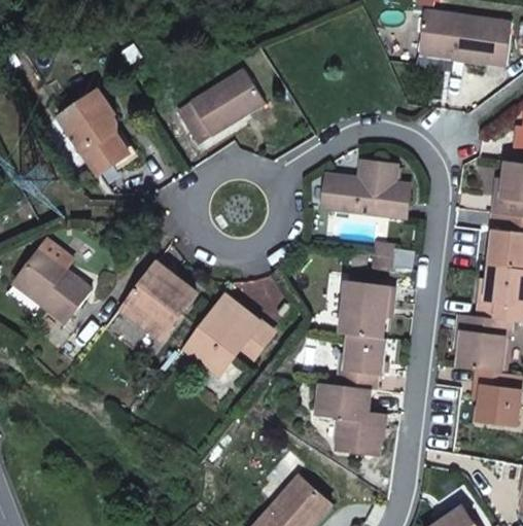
[(509,22),(422,10),(417,54),(503,65),(509,22)]
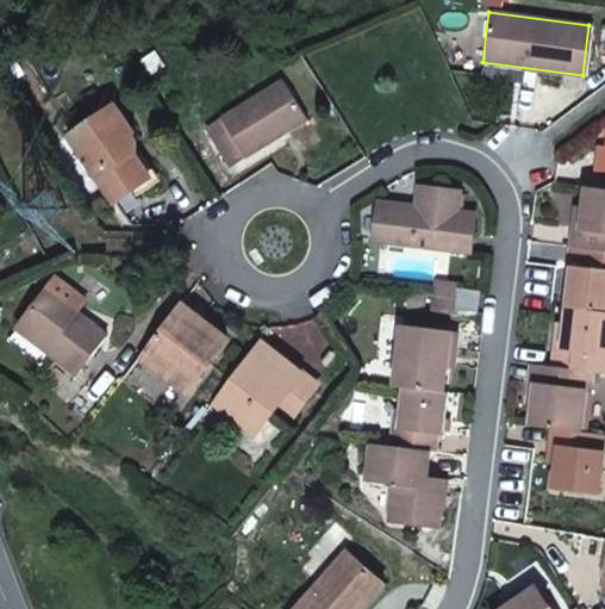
[(280,80),(218,117),(242,156),(304,119),(280,80)]
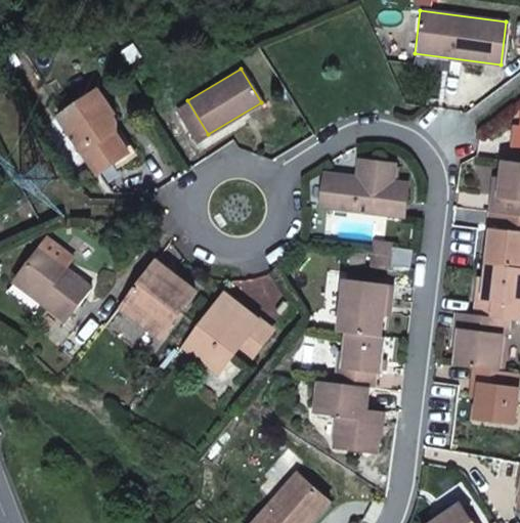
[(95,90),(56,117),(95,174),(126,153),(112,131),(113,128),(113,127),(113,122),(112,120),(112,118),(109,116),(111,114),(95,90)]
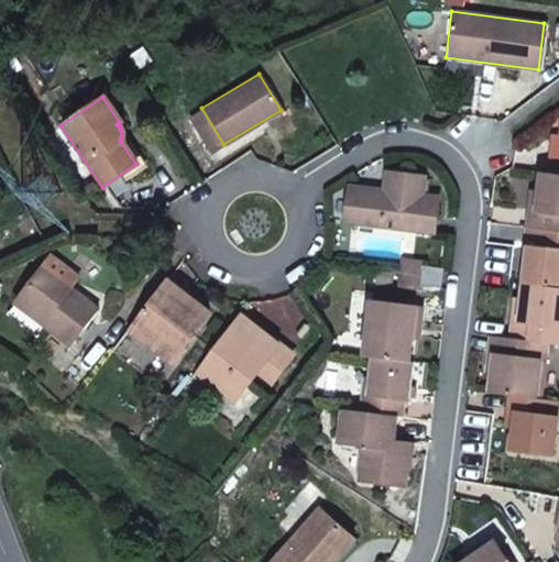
[(558,133),(558,136),(556,156),(547,155),(545,173),(558,174),(558,133)]
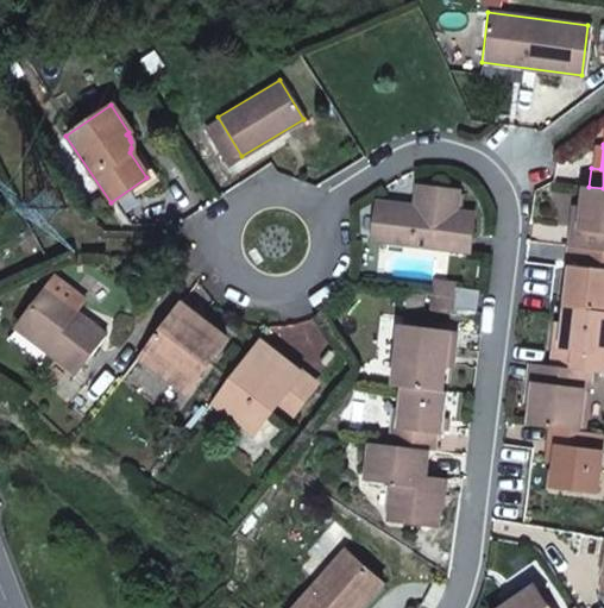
[(603,148),(595,145),(591,168),(601,169),(603,148)]
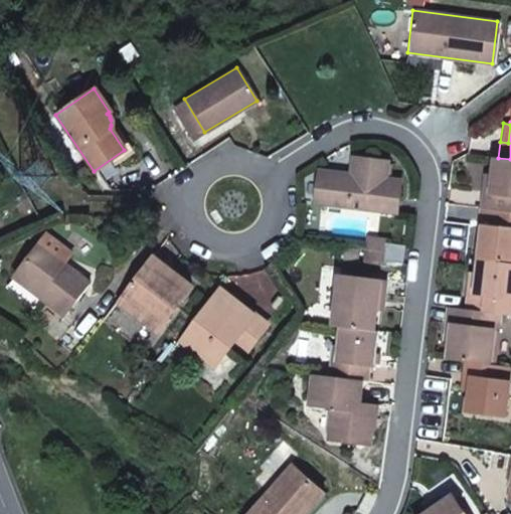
[(382,159),(348,154),(346,173),(341,176),(317,173),(314,202),(391,212),(395,178),(380,176),(382,159)]
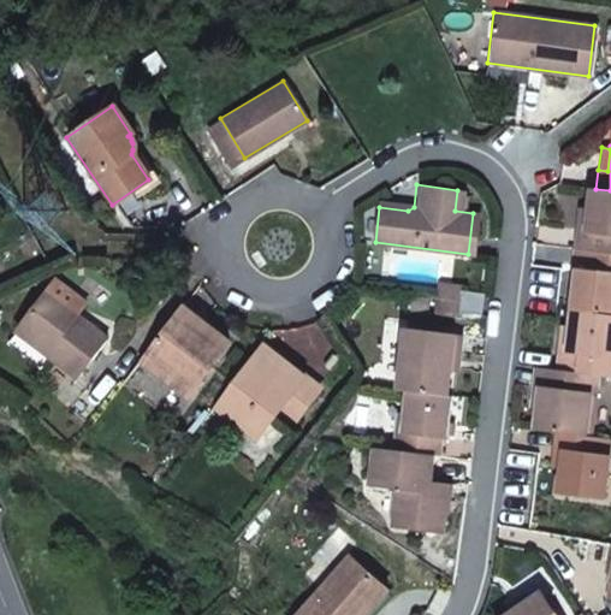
[(610,190),(595,189),(588,188),(583,230),(575,229),(573,248),(610,253),(610,190)]
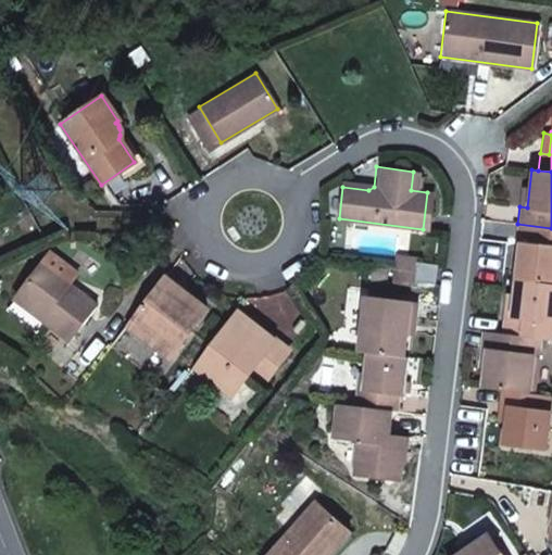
[(519,243),(515,279),(551,284),(551,228),(517,224),(515,242),(519,243)]
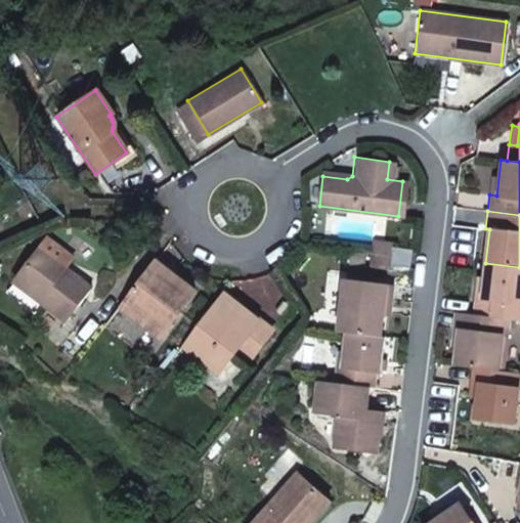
[(72,257),(46,238),(39,248),(65,267),(72,257)]
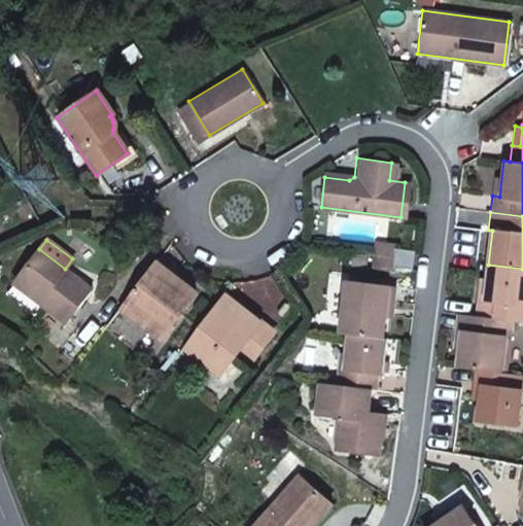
[(393,252),(391,267),(409,269),(411,250),(393,248),(393,252)]
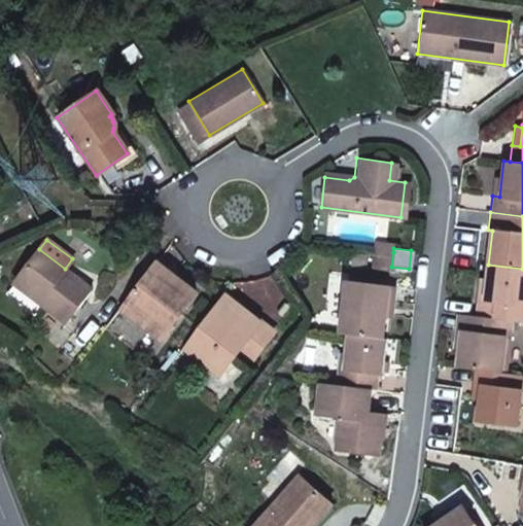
[(13,283),(65,322),(91,288),(65,269),(39,249),(13,283)]
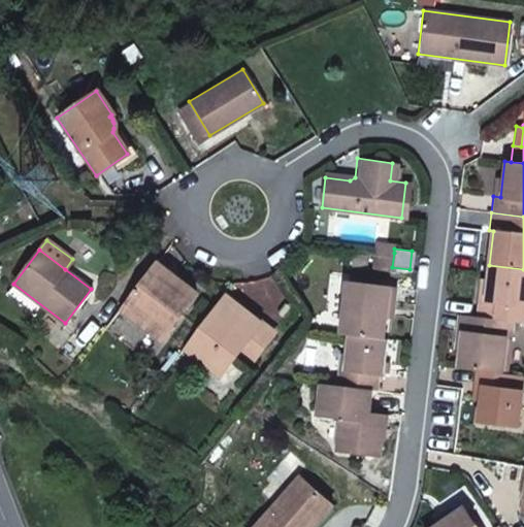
[(370,265),(392,267),(394,253),(372,250),(370,265)]
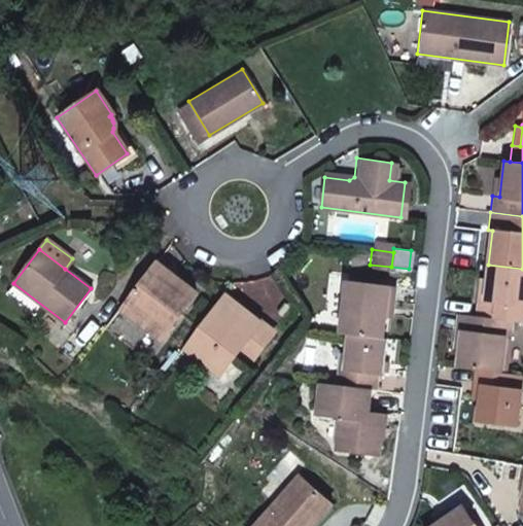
[(160,339),(194,293),(153,261),(118,308),(160,339)]
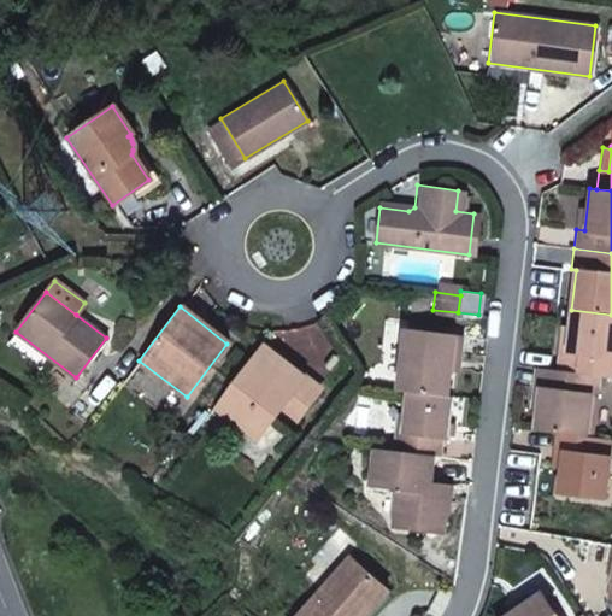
[(569,329),(566,351),(559,351),(557,370),(583,374),(593,375),(611,376),(611,315),(571,310),(569,329)]
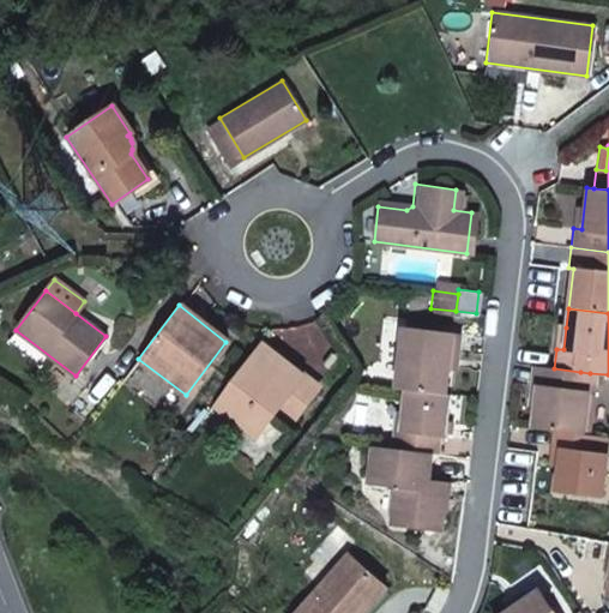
[(451,334),(402,328),(395,388),(405,389),(444,394),(451,334)]
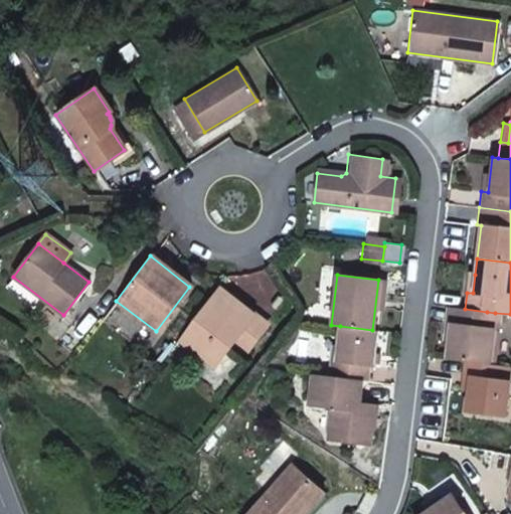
[(475,275),(469,275),(467,293),(473,293),(475,275)]
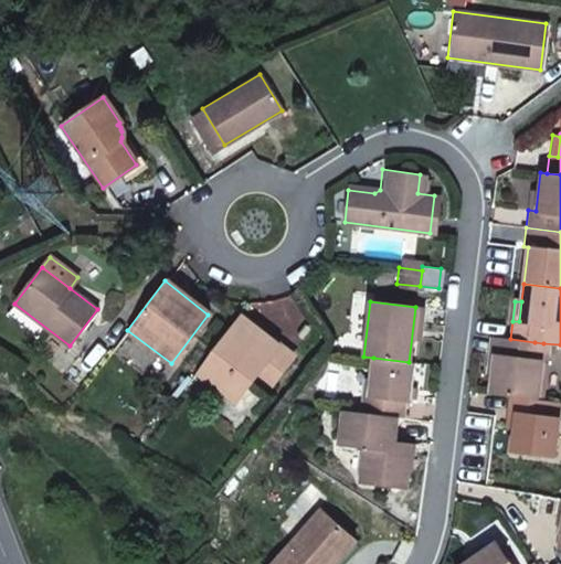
[(290,355),(237,316),(194,372),(218,389),(228,374),(244,386),(254,374),(267,385),(290,355)]
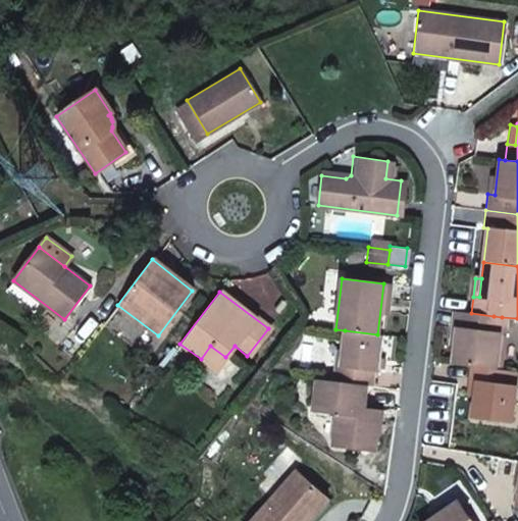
[(456,328),(453,346),(451,363),(471,366),(495,368),(500,332),(491,331),(494,316),(471,313),(453,311),(451,327),(456,328)]
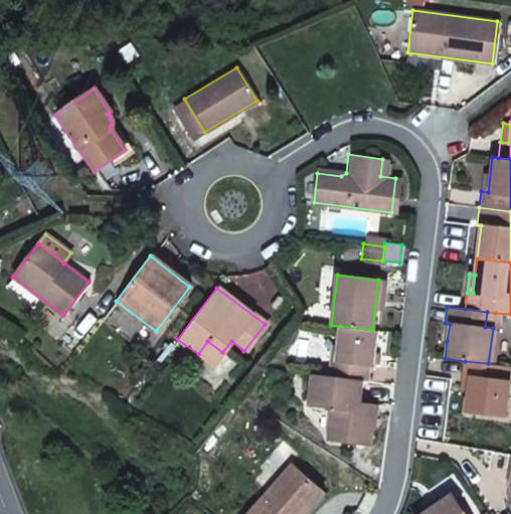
[(495,313),(487,312),(485,327),(493,328),(495,313)]
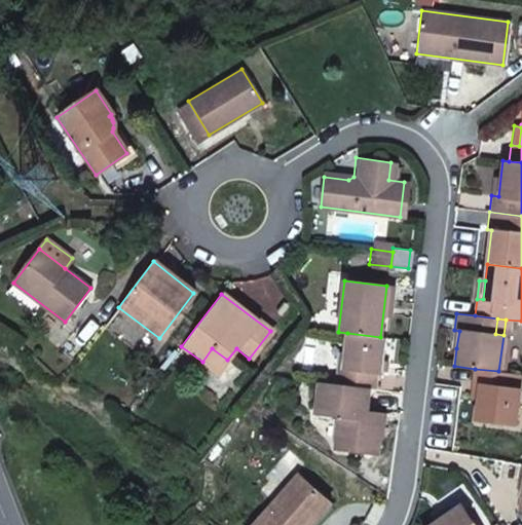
[(347,333),(342,369),(337,368),(335,384),(368,388),(372,389),(374,374),(379,374),(384,338),(380,337),(347,333)]
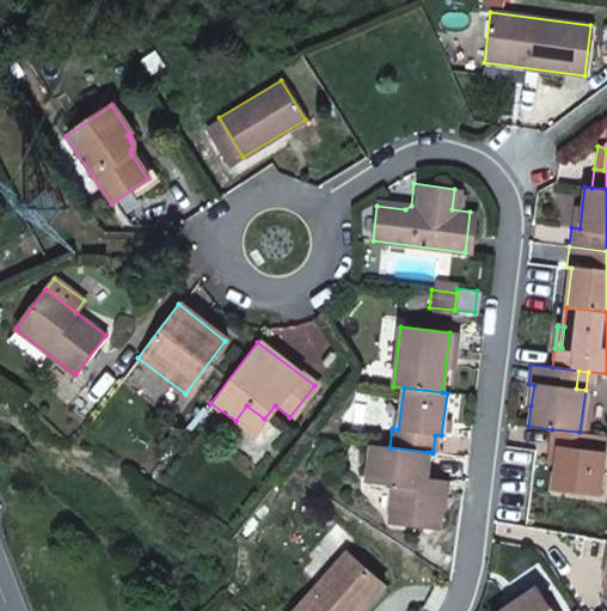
[(246,405),(235,421),(252,434),(264,419),(246,405)]
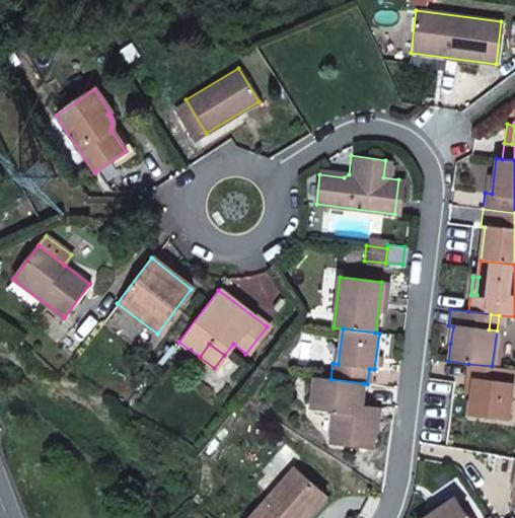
[(472,379),(468,415),(507,420),(512,382),(499,381),(501,367),(492,366),(468,364),(466,378),(472,379)]
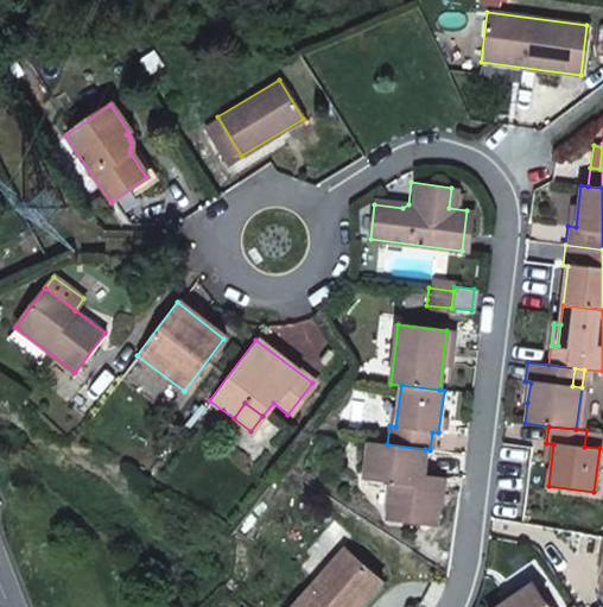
[(387,444),(366,442),(362,479),(388,482),(385,507),(398,509),(408,523),(435,526),(439,487),(421,485),(423,475),(425,449),(387,444)]
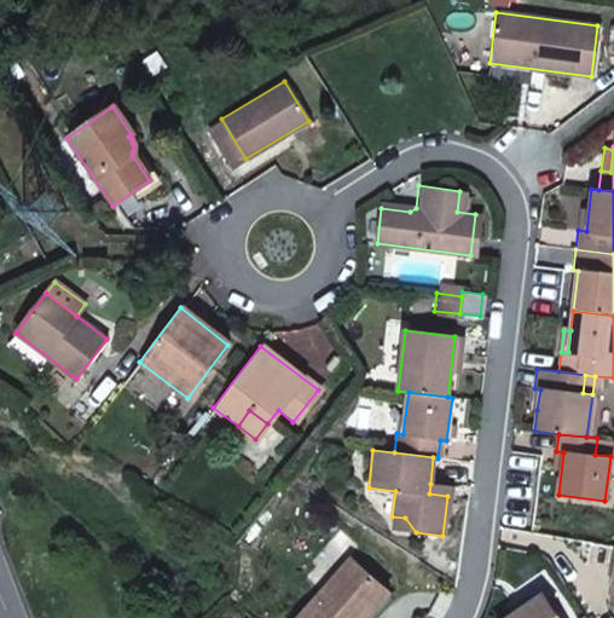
[(449,485),(430,484),(429,494),(447,496),(449,485)]
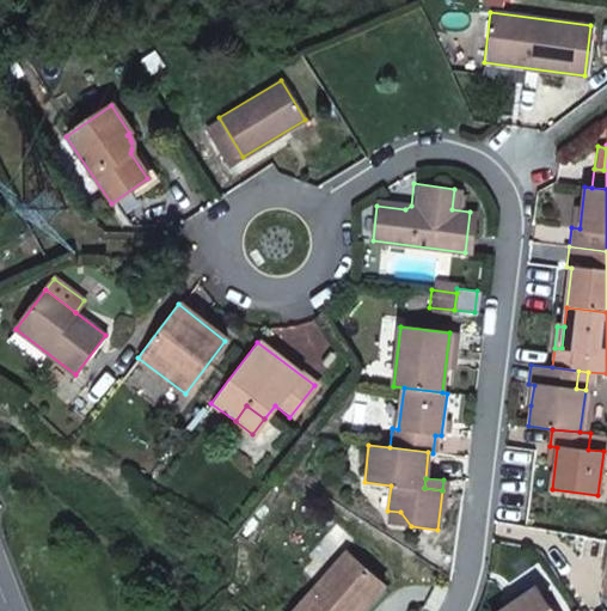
[(400,512),(387,511),(386,524),(411,526),(400,512)]
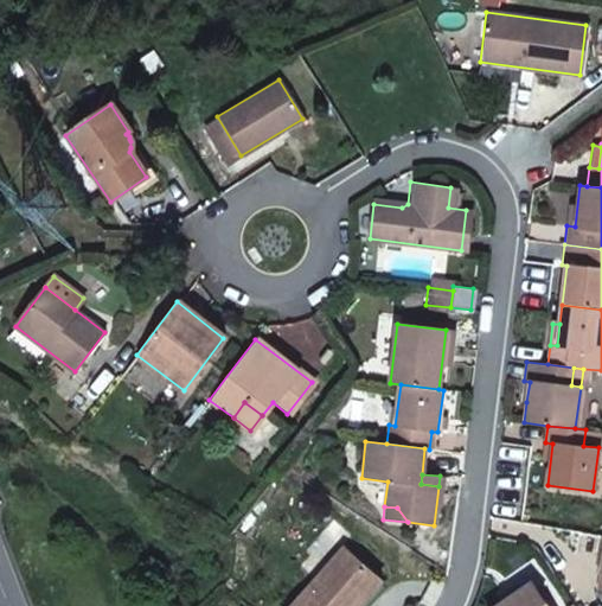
[(590,591),(601,593),(601,537),(600,538),(590,591)]
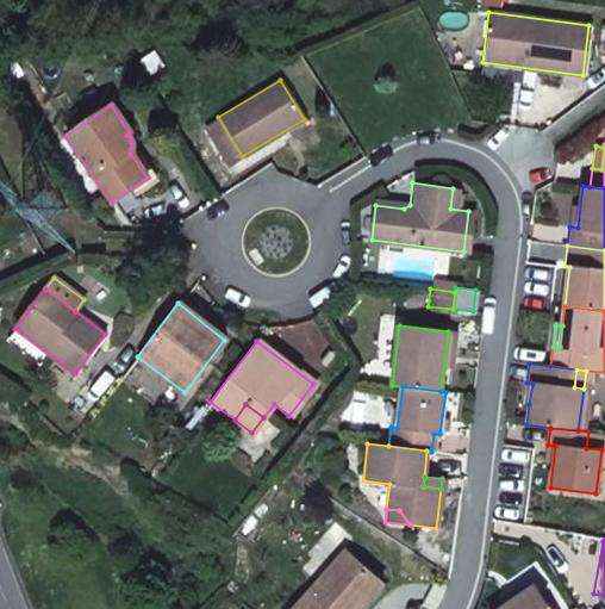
[(359,608),(381,584),(340,548),(286,608),(359,608)]
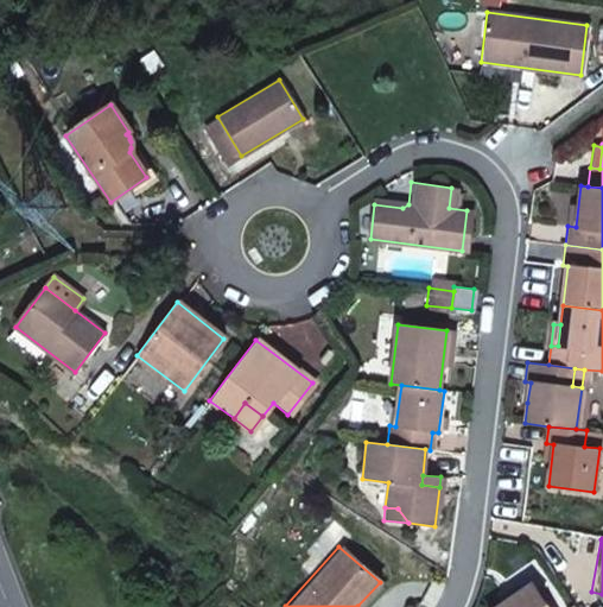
[(519,596),(505,606),(502,606),(548,606),(534,586),(519,596)]
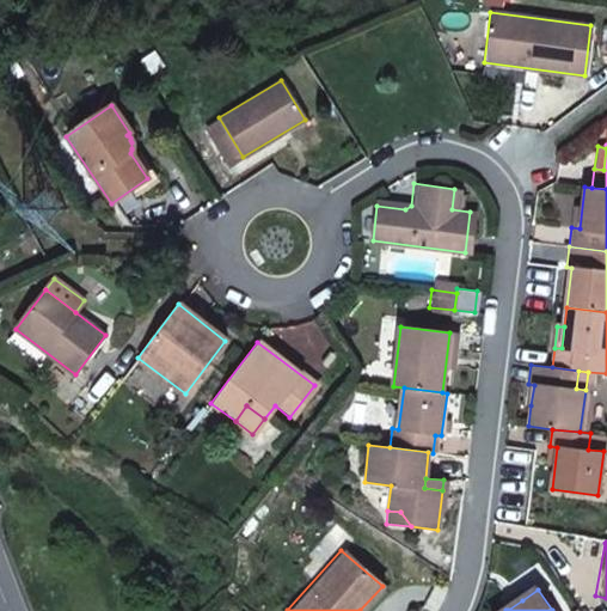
[(508,610),(522,600),(519,594),(503,604),(508,610)]
